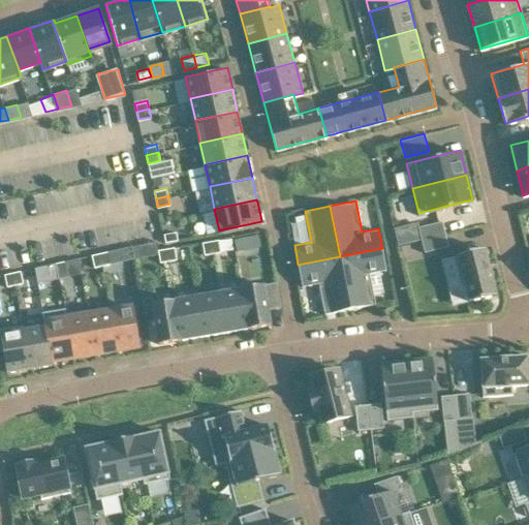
[(418,225),(422,238),(445,232),(442,219),(418,225)]
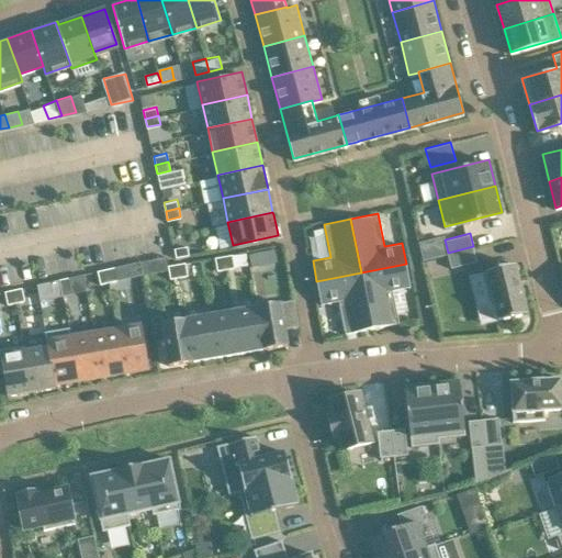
[(189,254),(187,245),(173,247),(176,256),(189,254)]
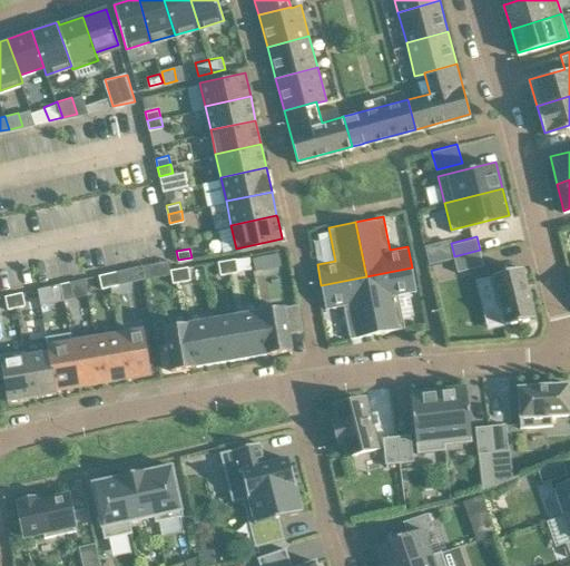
[(483,264),(480,250),(454,256),(458,270),(483,264)]
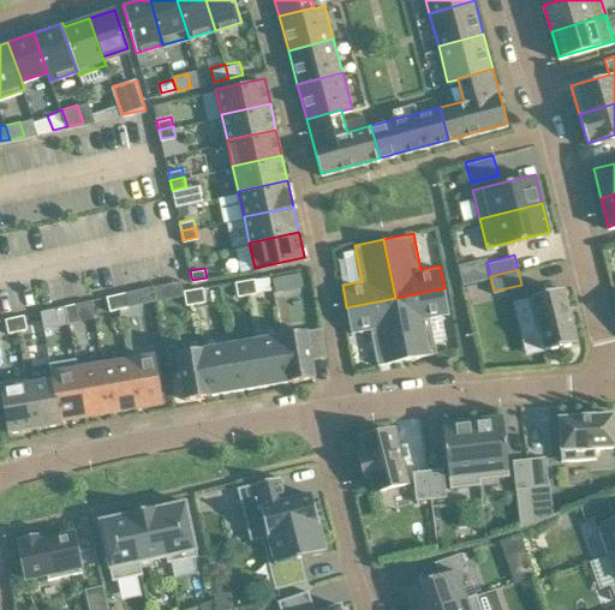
[(300,270),(281,274),(284,288),(304,285),(300,270)]
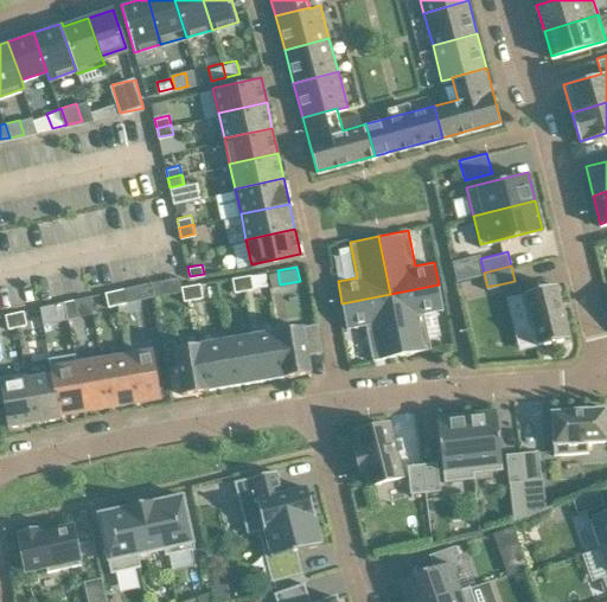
[(242,274),(244,289),(254,287),(250,273),(242,274)]
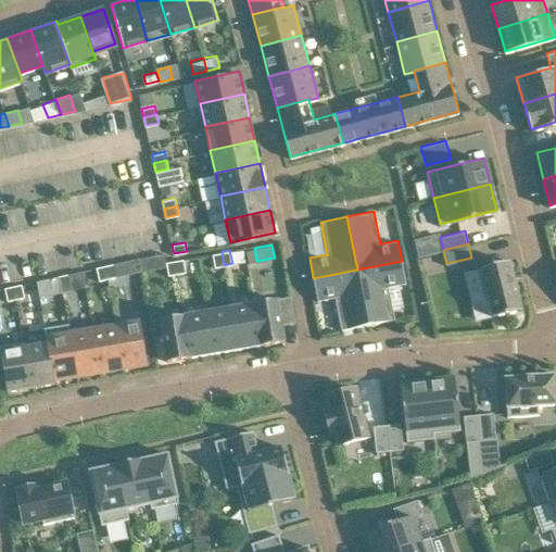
[(224,265),(222,251),(213,253),(215,266),(224,265)]
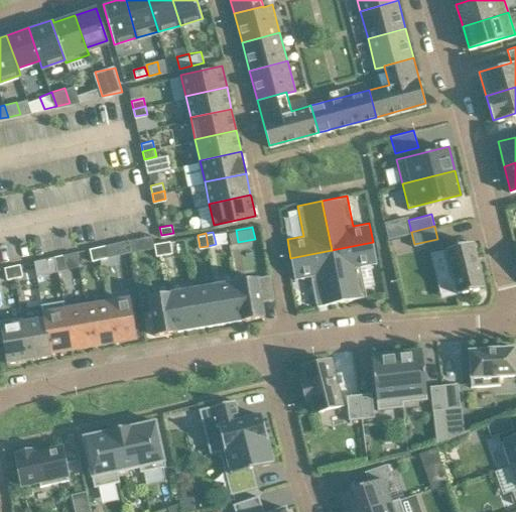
[(162,241),(164,253),(172,251),(170,240),(162,241)]
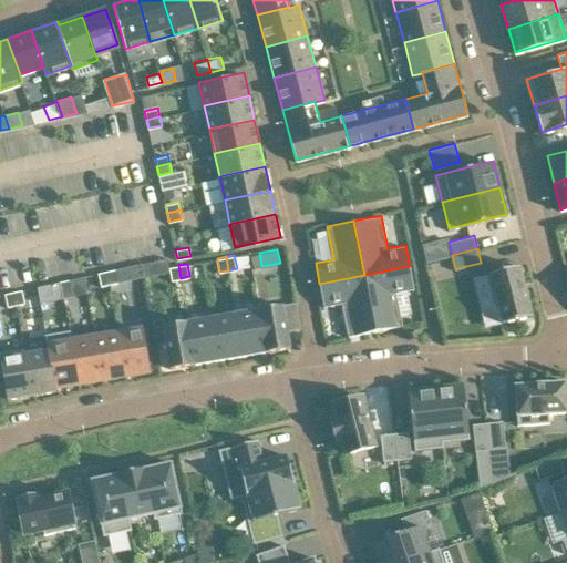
[(181,278),(178,265),(169,266),(172,279),(181,278)]
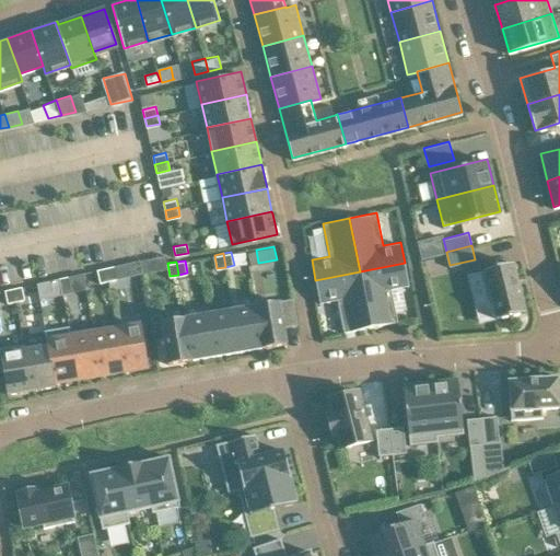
[(480,269),(488,299),(491,298),(497,317),(525,311),(513,262),(480,269)]
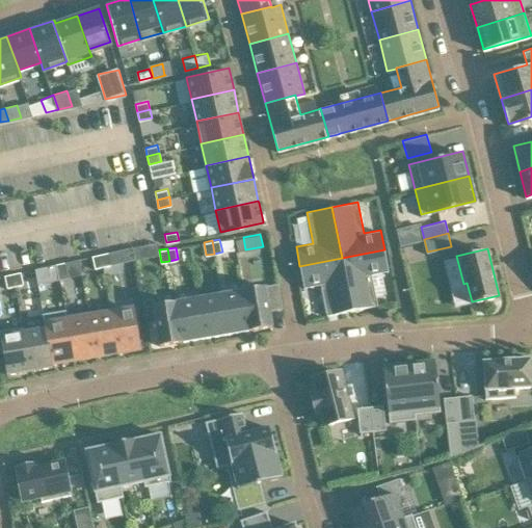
[(384,249),(342,258),(352,310),(377,305),(371,273),(389,269),(384,249)]
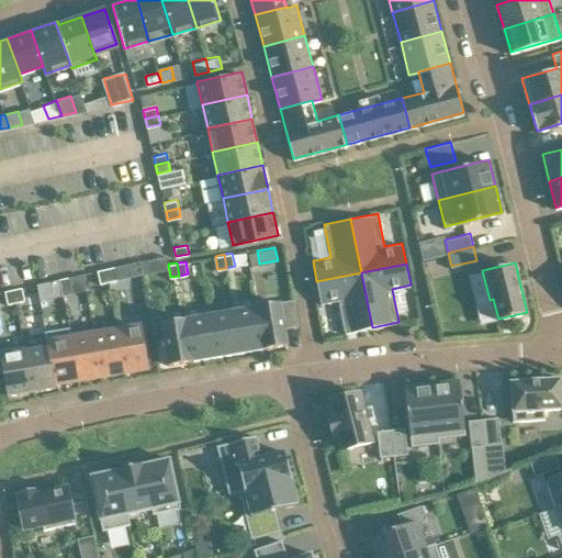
[(114,266),(105,267),(109,280),(117,279),(114,266)]
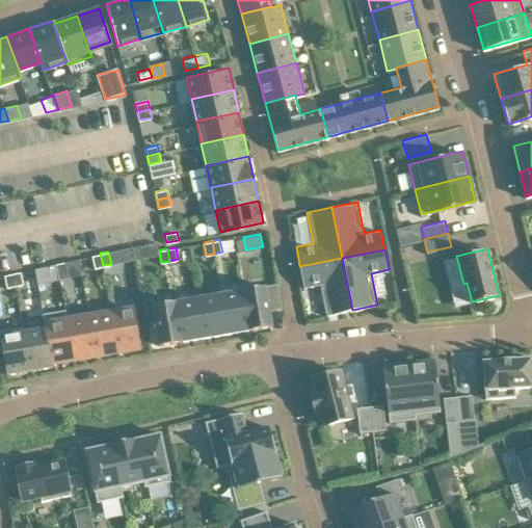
[(103,265),(100,253),(91,255),(95,267),(103,265)]
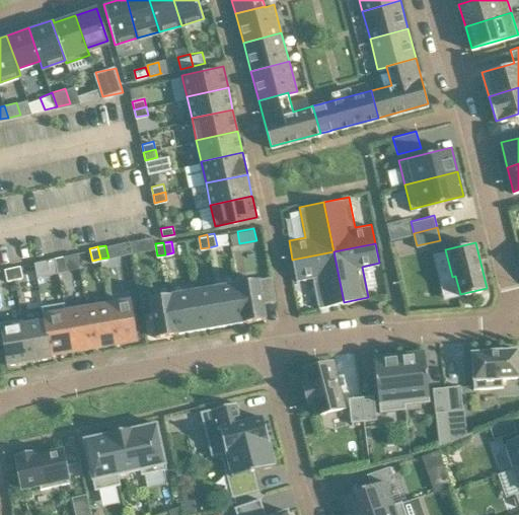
[(319,306),(344,302),(334,251),(292,260),(296,280),(312,277),(318,306),(319,306)]
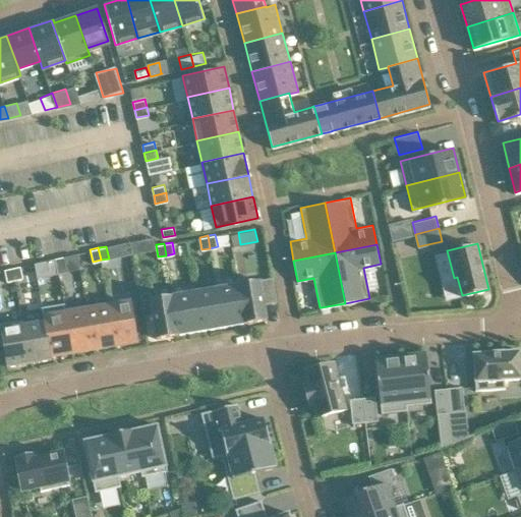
[(55,257),(58,270),(66,268),(63,255),(55,257)]
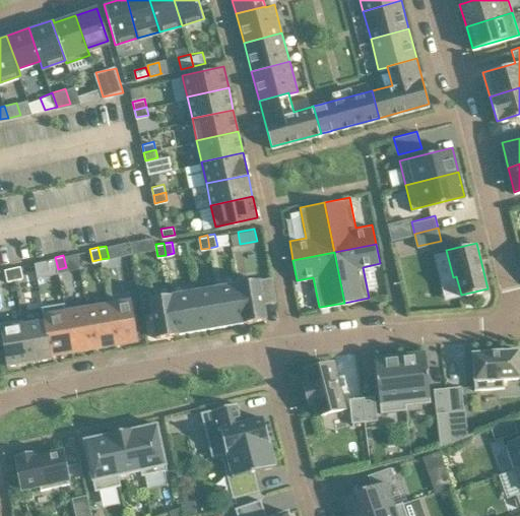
[(58,269),(55,257),(47,259),(50,270),(58,269)]
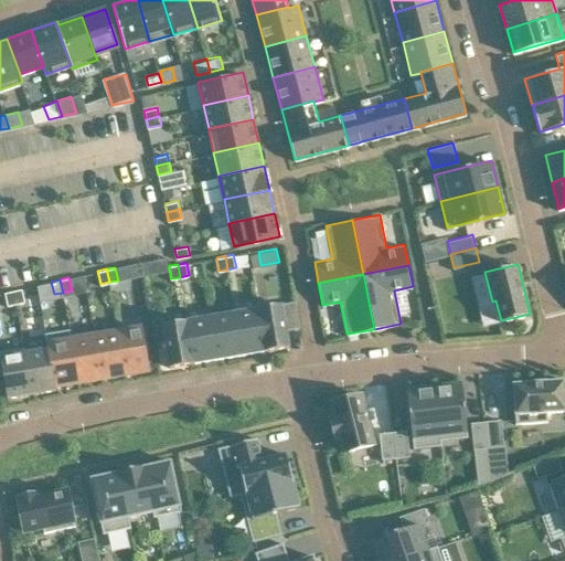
[(22,287),(13,289),(16,303),(24,300),(22,287)]
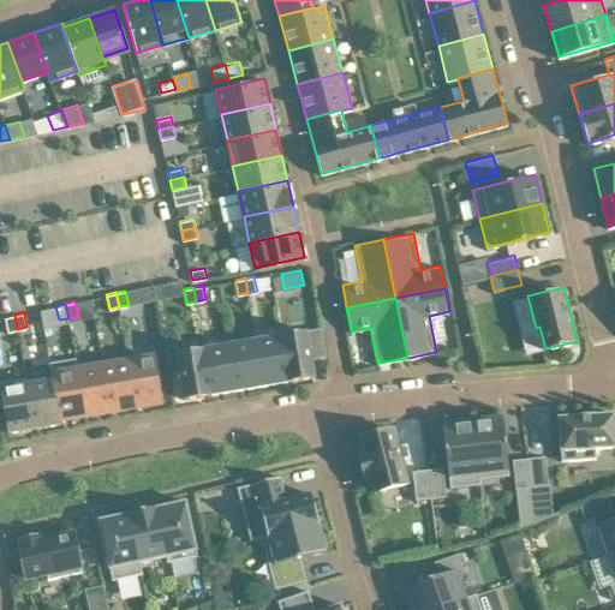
[(5,317),(7,332),(17,329),(15,315),(5,317)]
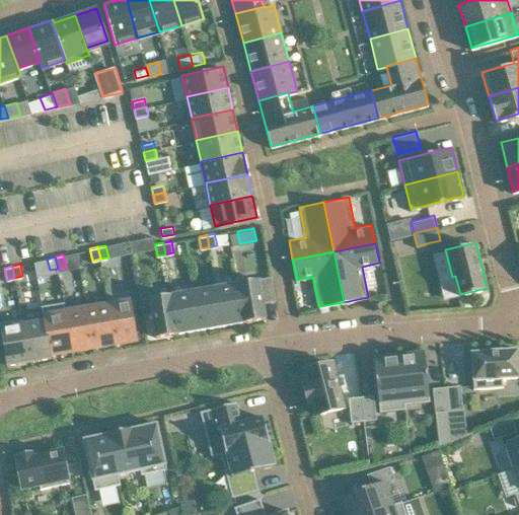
[(237,281),(243,320),(266,316),(263,301),(275,299),(271,275),(237,281)]
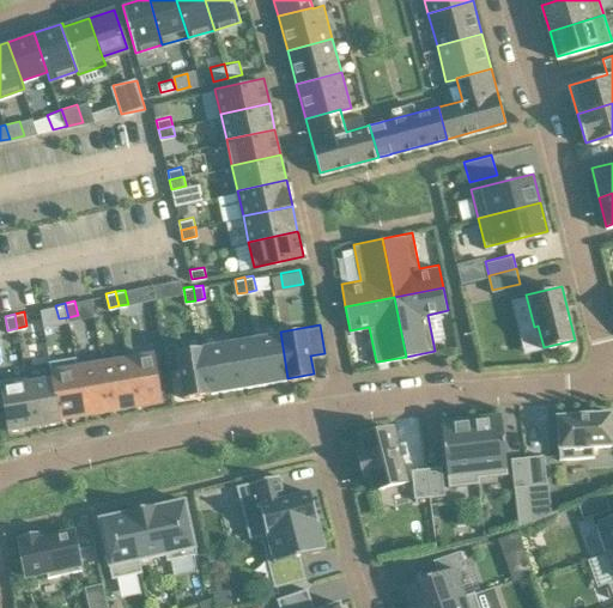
[(254,336),(262,383),(287,378),(280,332),(254,336)]
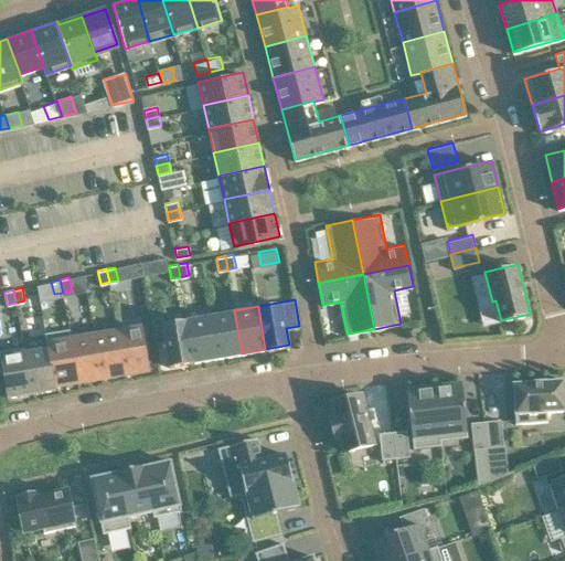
[(217,357),(242,353),(234,310),(210,315),(217,357)]
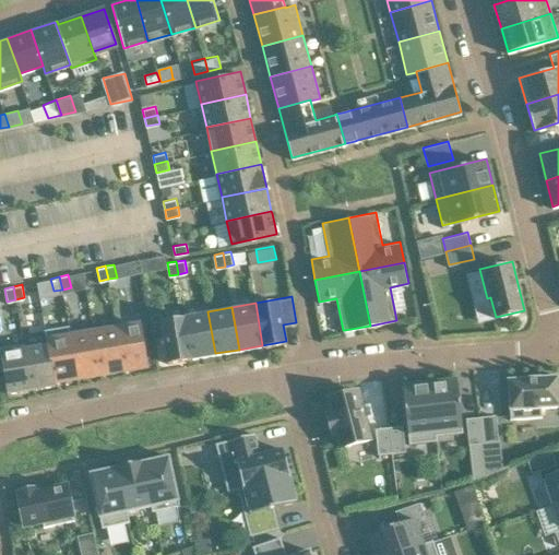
[(215,353),(207,311),(185,315),(191,357),(215,353)]
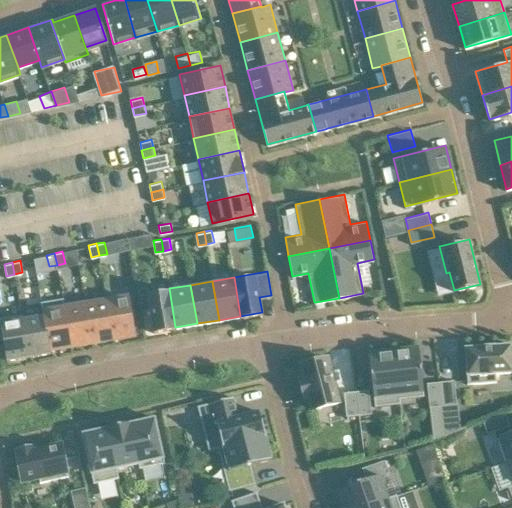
[(169,288),(147,292),(154,331),(175,327),(169,288)]
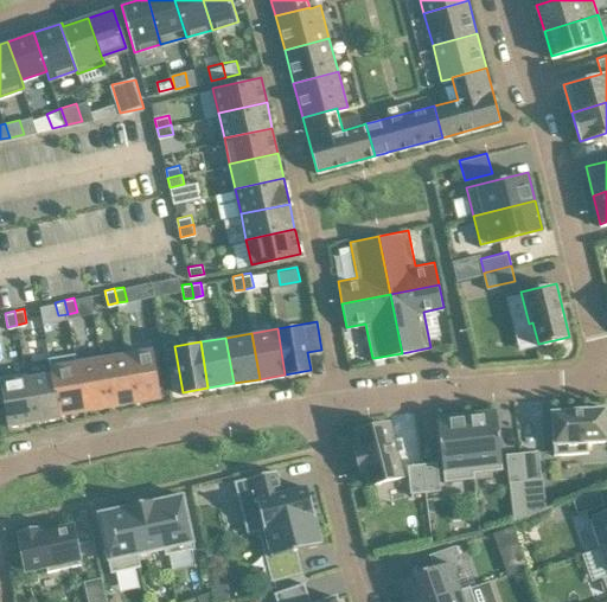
[(153,350),(127,354),(135,398),(160,395),(153,350)]
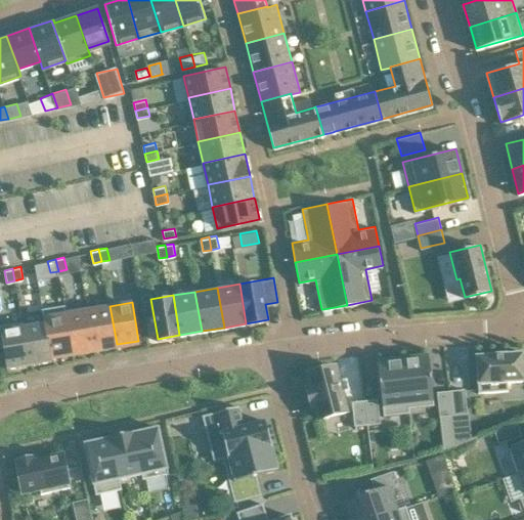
[(51,355),(73,352),(66,309),(64,304),(41,308),(44,321),(45,321),(51,355)]
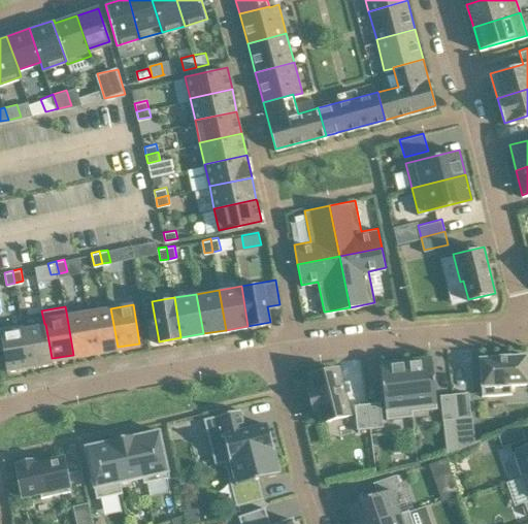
[(88,307),(66,312),(73,355),(96,351),(89,312),(88,307)]
